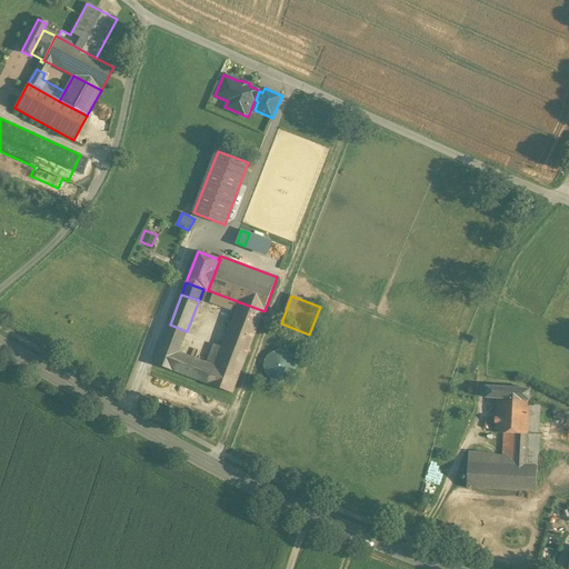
[(228,335),(252,345),(265,311),(240,302),(228,335)]
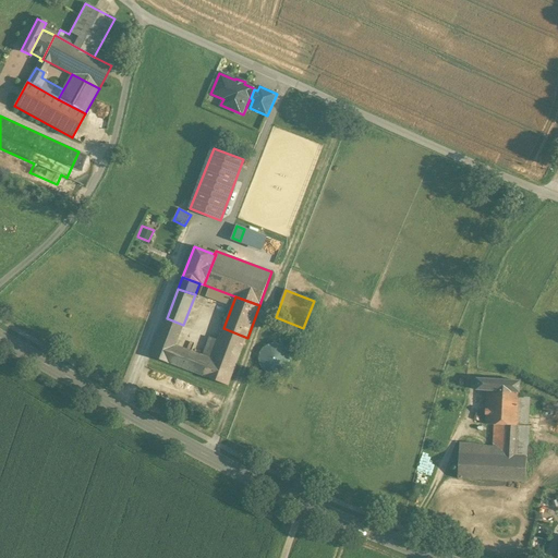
[(183,325),(167,318),(164,326),(180,334),(183,325)]
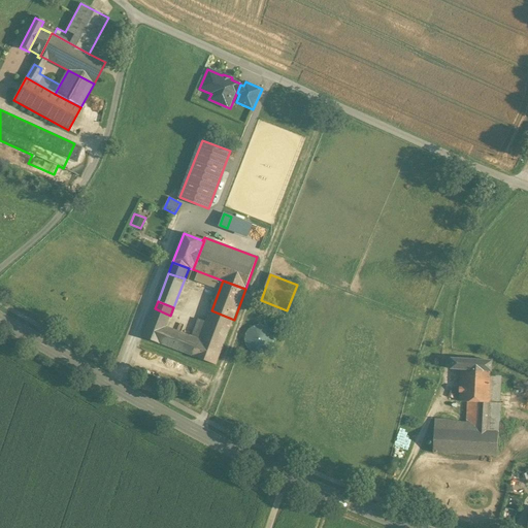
[(170,316),(155,308),(143,337),(160,343),(166,327),(170,316)]
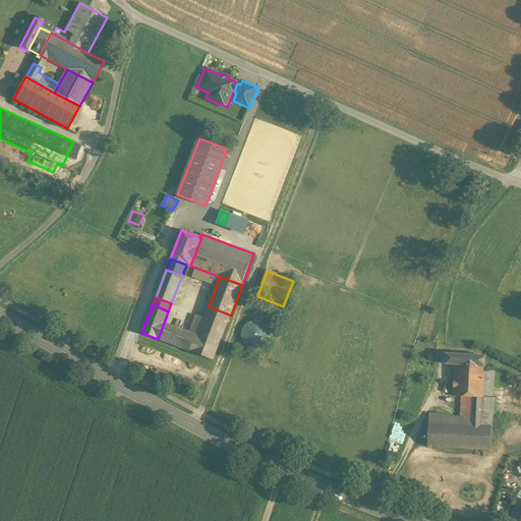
[(197,335),(190,352),(213,360),(231,315),(209,306),(205,319),(197,335)]
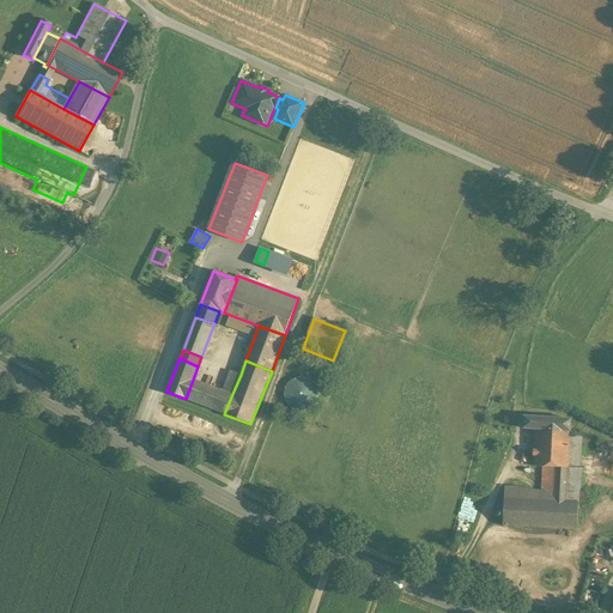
[(232,394),(241,375),(230,370),(223,390),(232,394)]
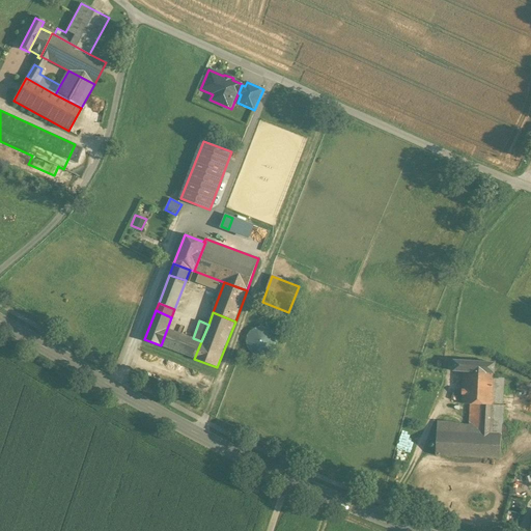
[(269,329),(264,327),(260,327),(256,328),(252,330),(249,332),(247,336),(246,340),(247,344),(248,348),(250,352),(253,355),(257,356),(261,357),(266,356),(270,354),(273,351),(275,347),(276,343),(276,339),(274,335),(272,331),(269,329)]
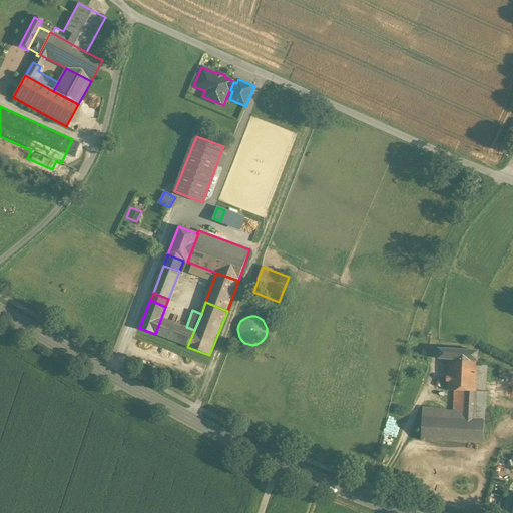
[(186,327),(161,318),(155,334),(187,347),(194,330),(186,327)]
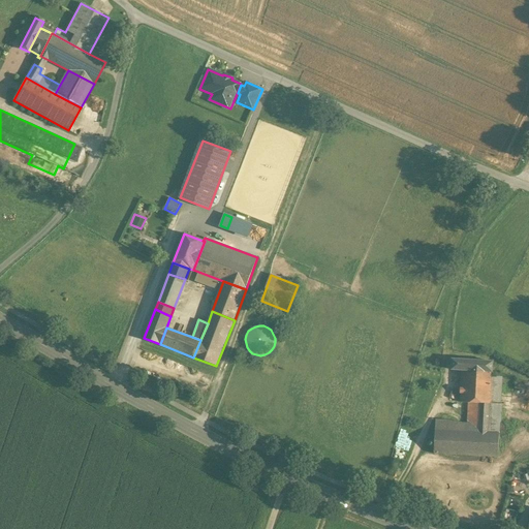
[(493,362),(453,360),(453,370),(460,370),(493,372),(493,362)]
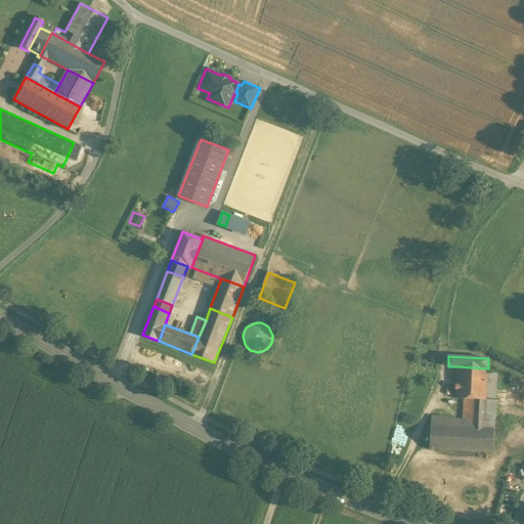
[(488,368),(455,366),(455,370),(459,370),(459,377),(487,379),(487,373),(488,368)]
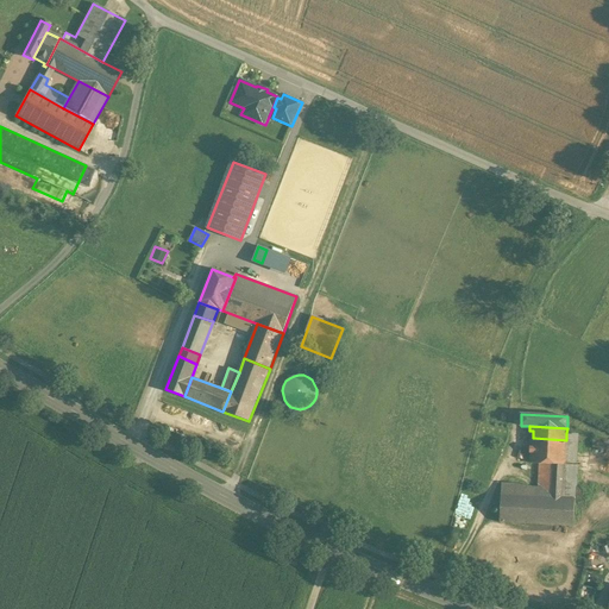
[(565,464),(577,465),(578,434),(566,433),(566,440),(565,464)]
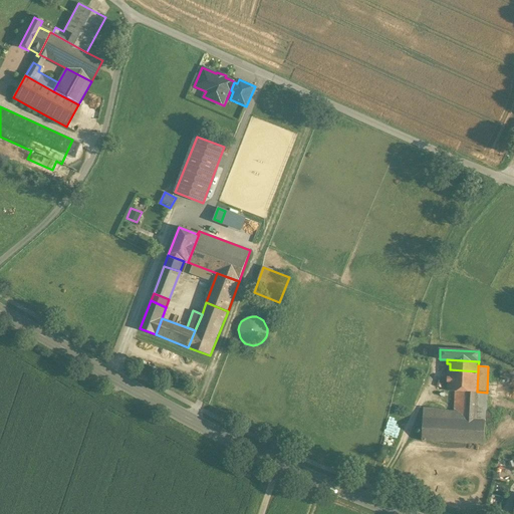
[(513,371),(502,368),(500,376),(513,379),(513,371)]
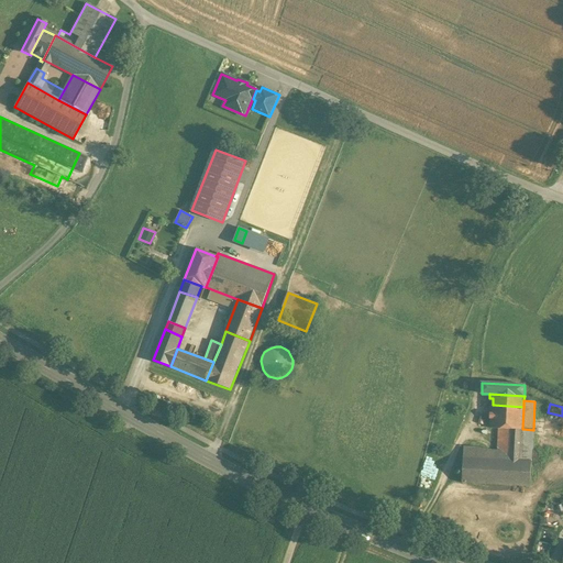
[(523,407),(493,405),(490,428),(498,429),(511,429),(512,430),(522,430),(522,429),(523,407)]
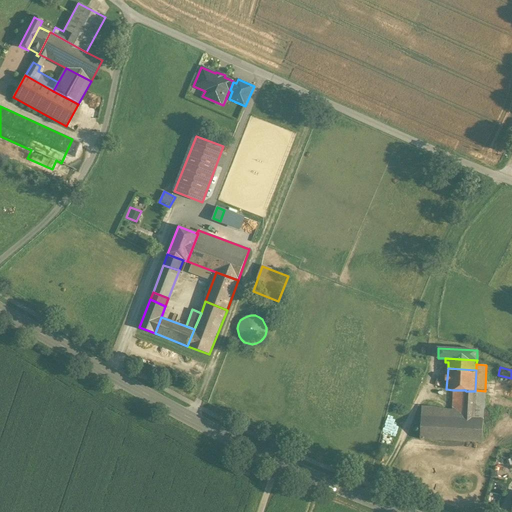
[(452,408),(432,407),(432,417),(463,418),(465,390),(453,390),(452,408)]
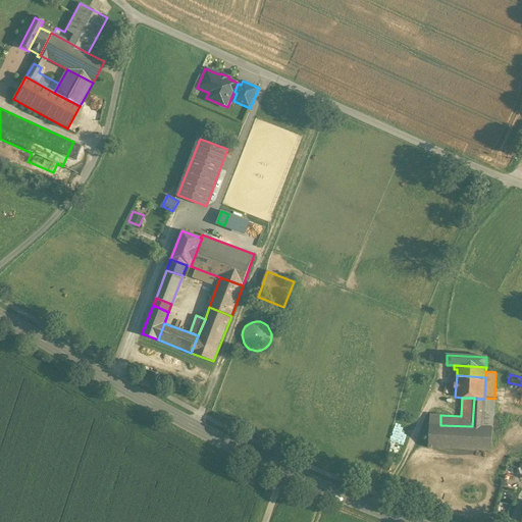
[(472,426),(483,427),(484,415),(484,399),(475,399),(474,398),(472,426)]
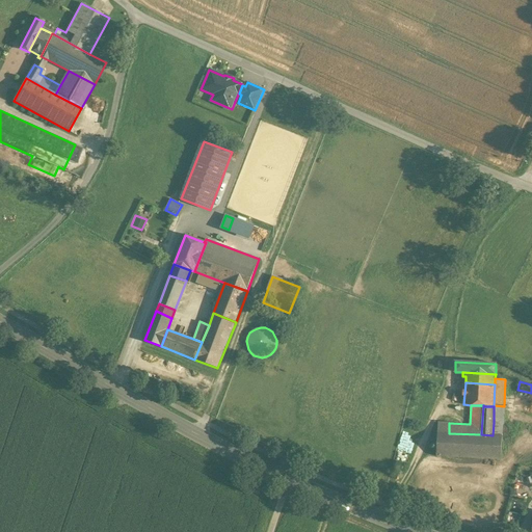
[(494,423),(504,424),(504,406),(494,405),(494,406),(494,423)]
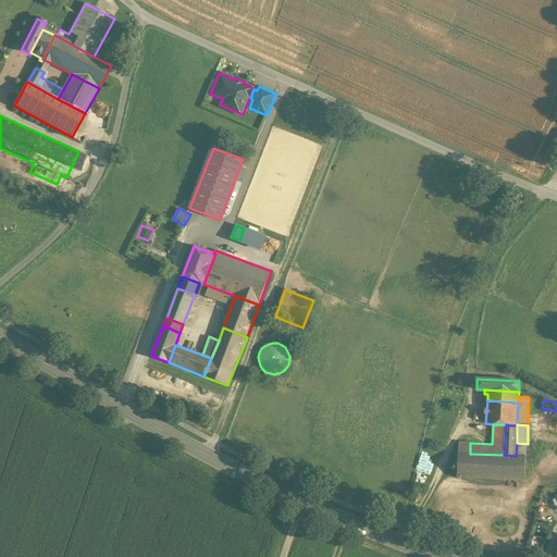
[(459,443),(459,453),(470,454),(470,443),(459,443)]
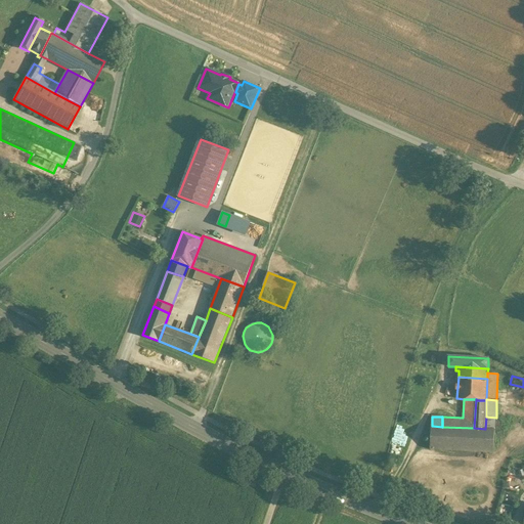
[(485,429),(495,429),(496,418),(486,417),(485,429)]
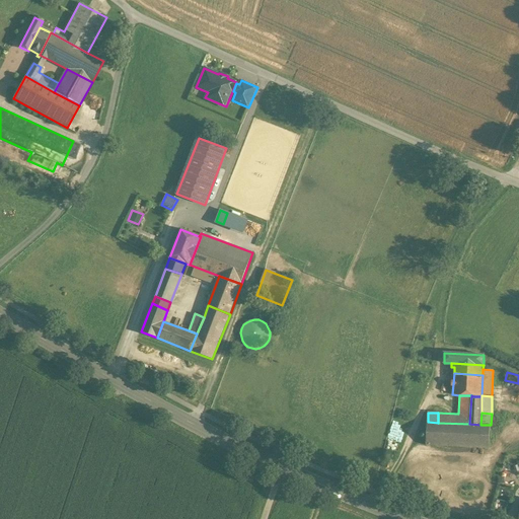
[(438,423),(428,422),(426,445),(490,449),(491,425),(480,425),(469,424),(438,423)]
